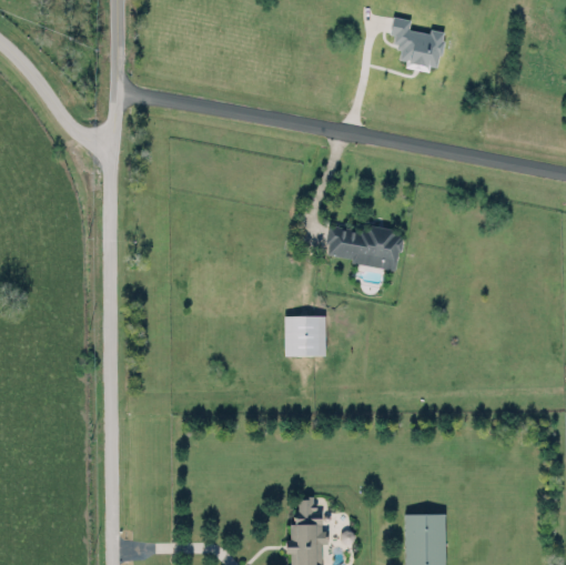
[(430,32),(431,28),(444,30),(442,39),(445,40),(442,54),(440,53),(436,66),(430,64),(427,62),(427,64),(408,61),(410,59),(406,60),(400,58),(402,49),(396,48),(397,42),(393,42),(394,33),(390,32),(393,16),(411,19),(408,28),(430,32)]
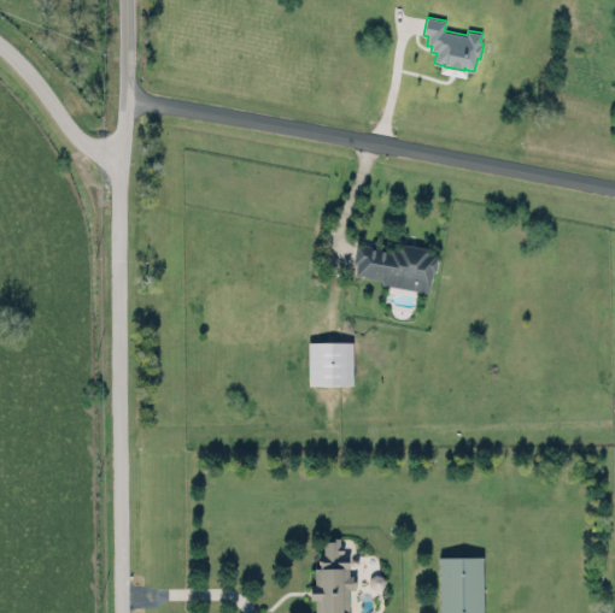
[(429,293),(433,272),(435,272),(438,258),(435,258),(435,254),(428,253),(429,247),(399,242),(398,247),(391,246),(390,248),(357,243),(353,263),(357,263),(356,275),(382,280),(381,284),(429,293)]
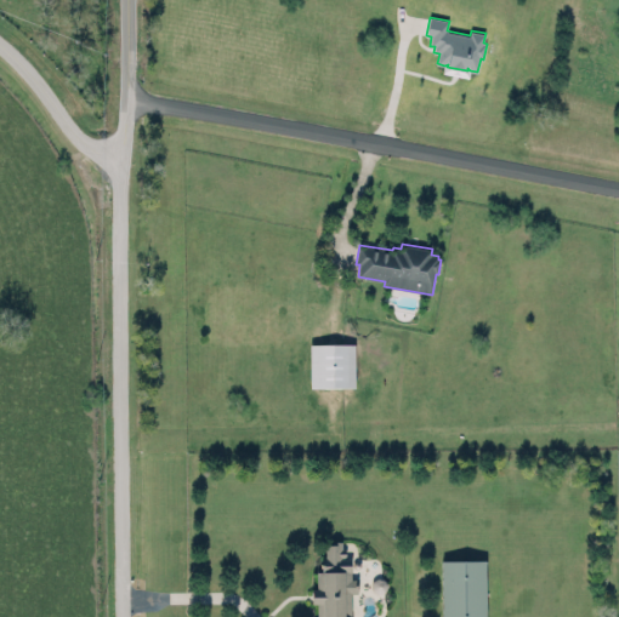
[(311,389),(356,389),(355,346),(311,346),(311,389)]
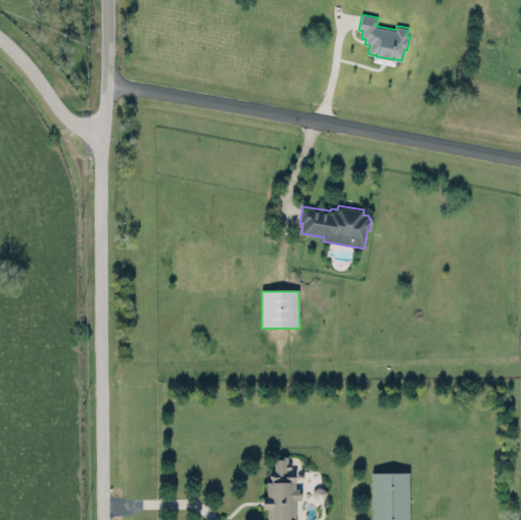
[(275,457),(289,457),(290,466),(293,466),(293,473),(297,473),(297,488),(302,489),(303,501),(297,501),(297,519),(268,519),(268,510),(264,510),(263,500),(268,497),(268,482),(271,481),(272,474),(274,472),(275,457)]
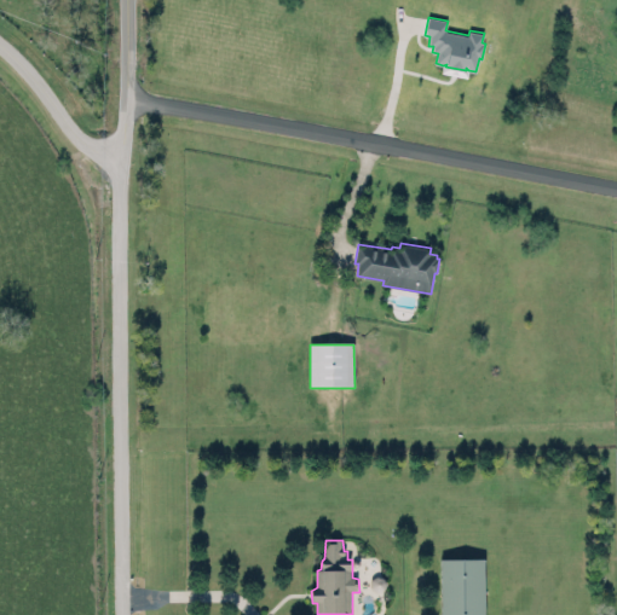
[(484,614),(484,560),(442,561),(442,614),(484,614)]
